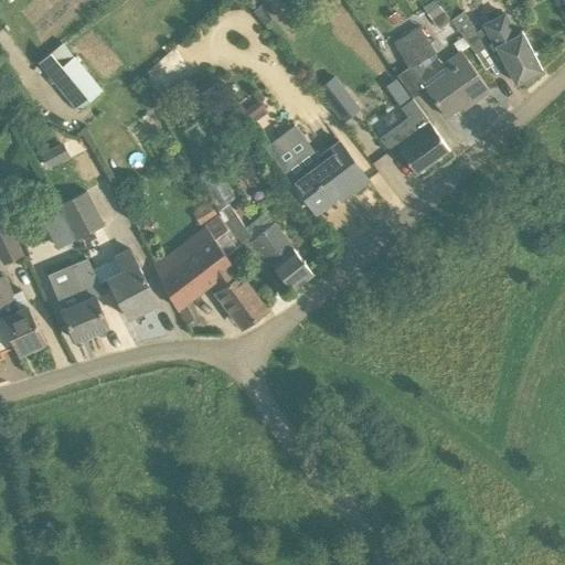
[(432,20),(443,12),(435,0),(423,9),(432,20)]
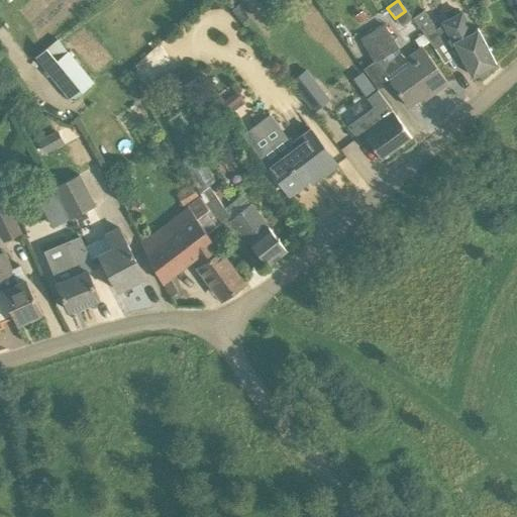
[(455,48),(457,48),(473,77),(496,64),(479,30),(473,34),(461,14),(443,23),(436,28),(423,10),(413,18),(424,33),(429,42),(435,49),(450,38),(455,48)]
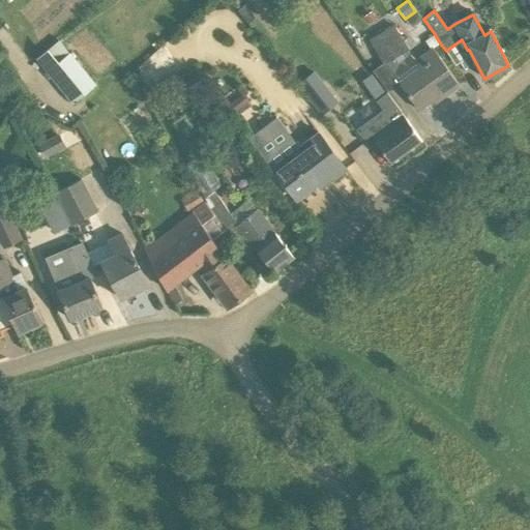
[(384,64),(409,50),(393,24),(369,38),(384,64)]
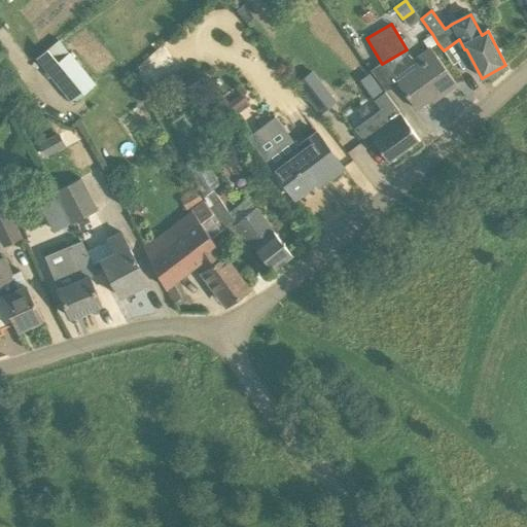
[(437,43),(432,34),(423,41),(428,49),(430,48),(437,43)]
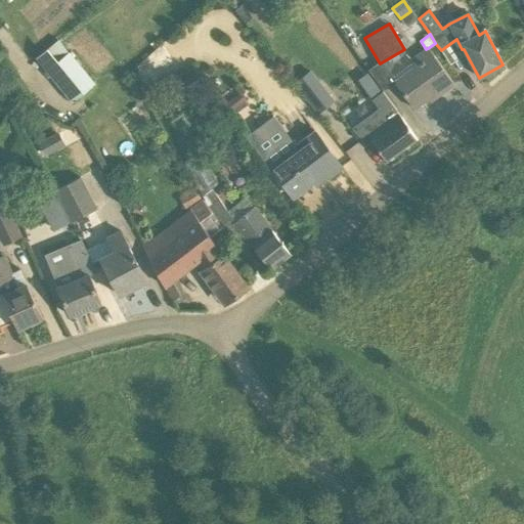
[(36,58),(46,72),(69,51),(58,39),(36,58)]
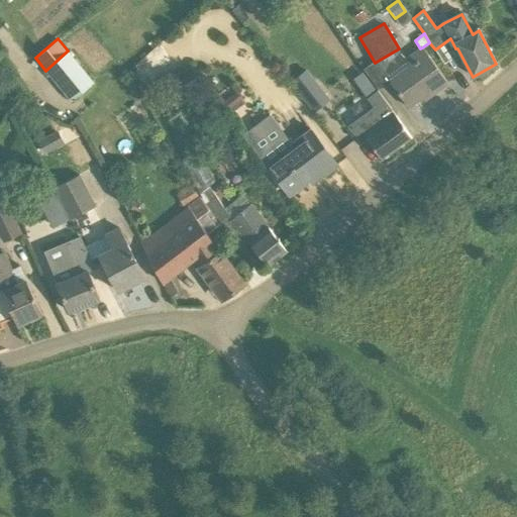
[(420,48),(406,60),(410,66),(401,73),(390,81),(409,108),(429,93),(431,96),(448,84),(422,47),(420,48)]
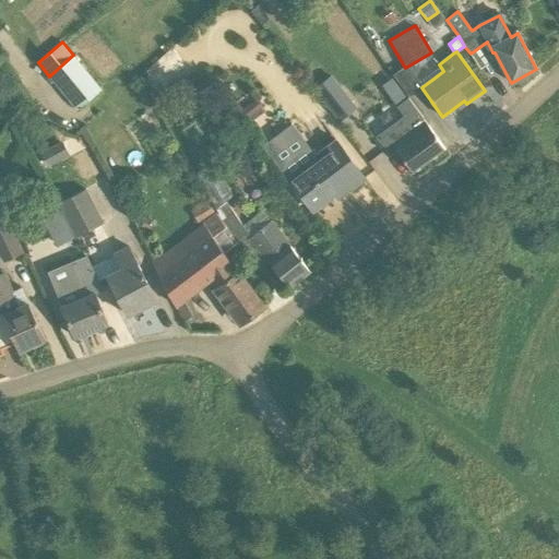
[(73,55),(49,76),(78,109),(102,88),(73,55)]
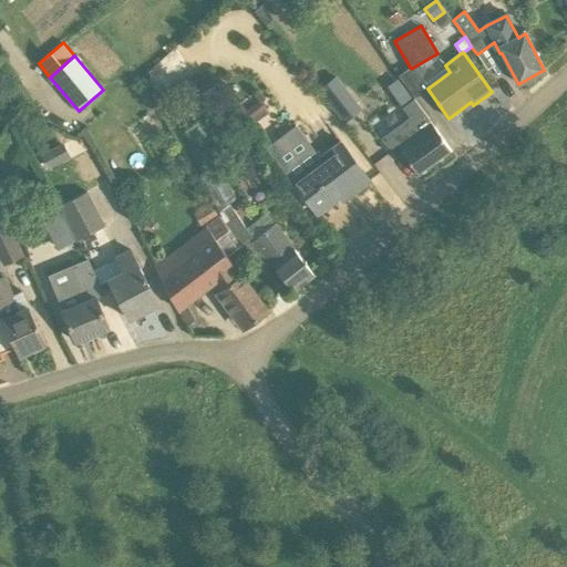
[(344,122),(361,110),(336,75),(319,89),(344,122)]
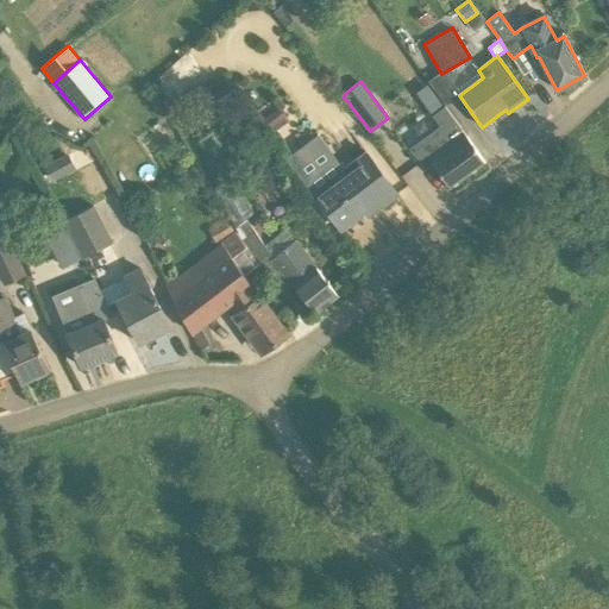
[(269,129),(286,117),(272,98),(256,111),(269,129)]
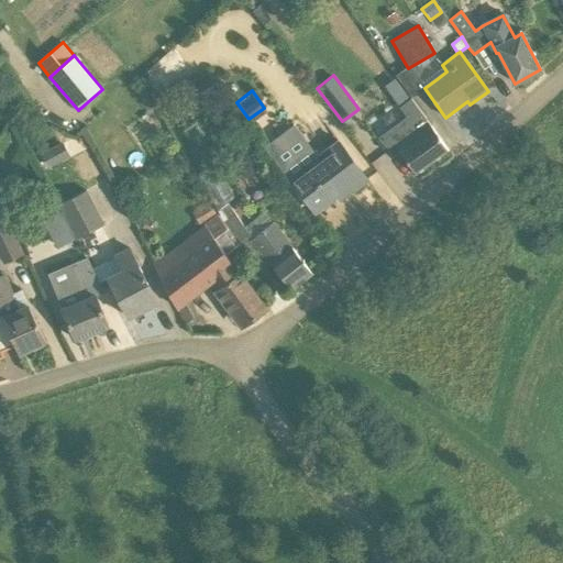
[(431,127),(399,151),(416,174),(449,151),(431,127)]
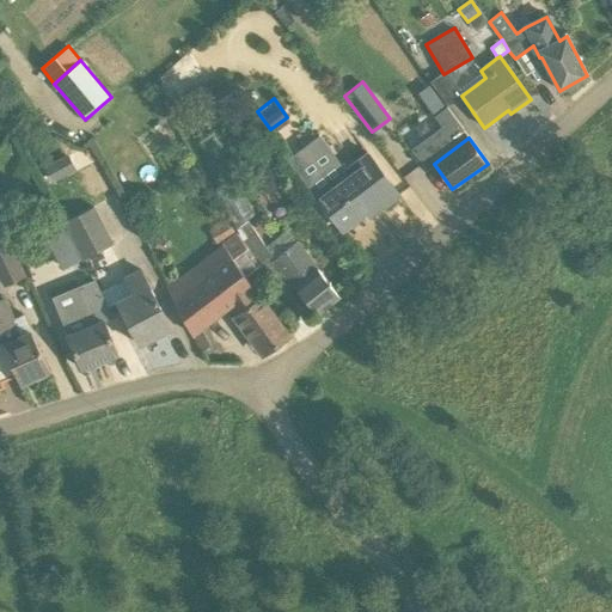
[(75,170),(68,154),(44,166),(53,182),(75,170)]
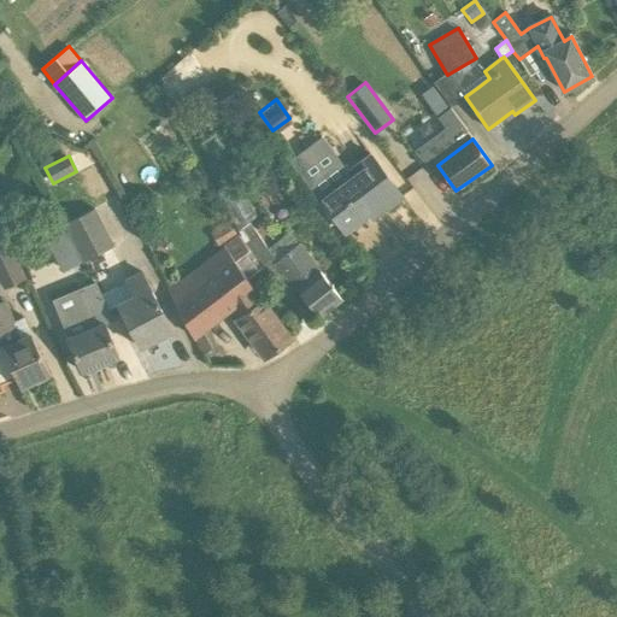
[(351,180),(321,200),(345,233),(381,205),(385,210),(401,197),(371,156),(346,174),(351,180)]
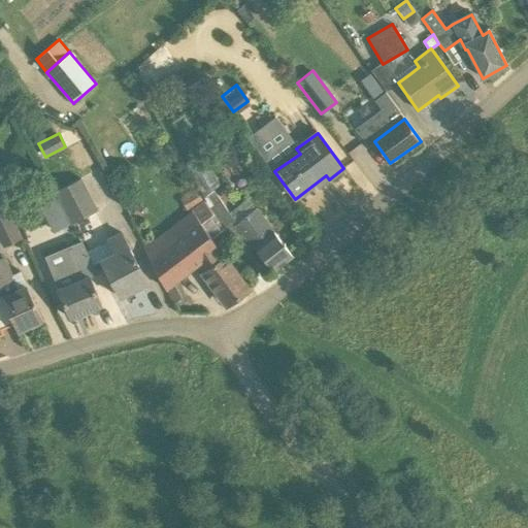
[(225,228),(235,221),(229,212),(213,190),(220,186),(201,154),(185,163),(203,196),(209,208),(225,228)]
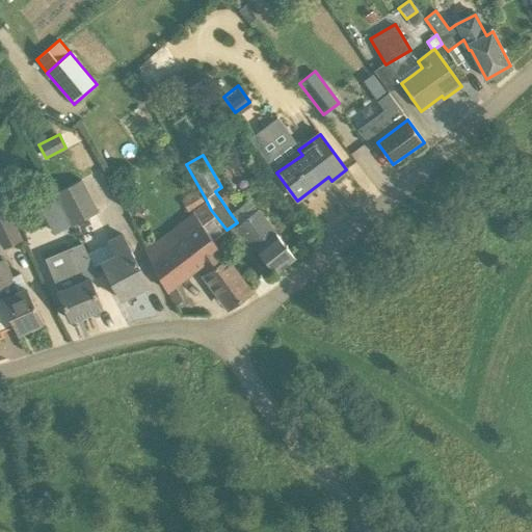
[(81,180),(56,192),(73,224),(98,212),(81,180)]
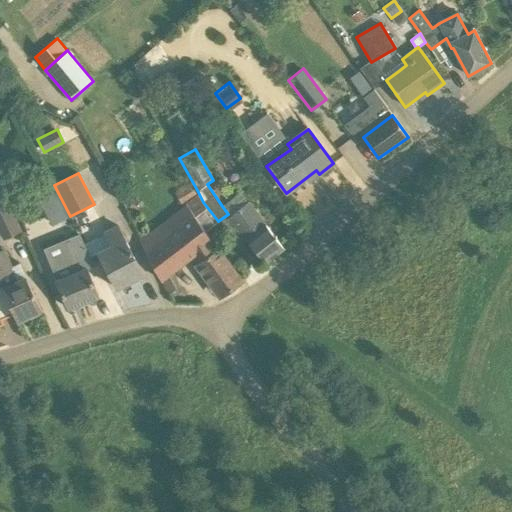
[(174,191),(182,204),(197,195),(189,182),(174,191)]
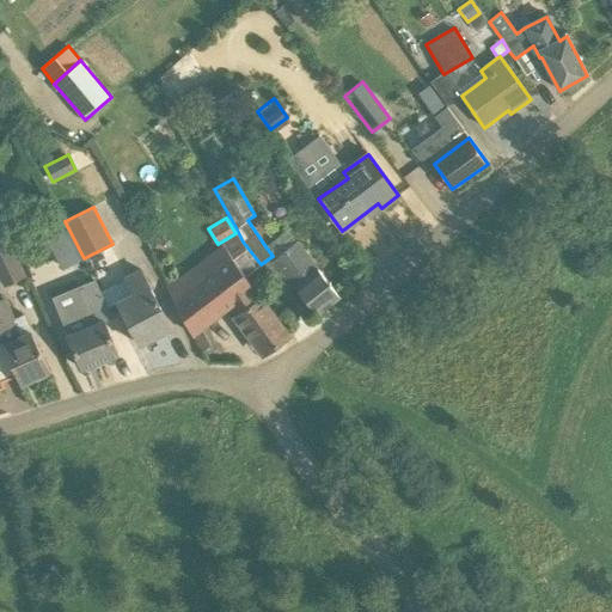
[(25,222),(16,227),(24,246),(34,242),(25,222)]
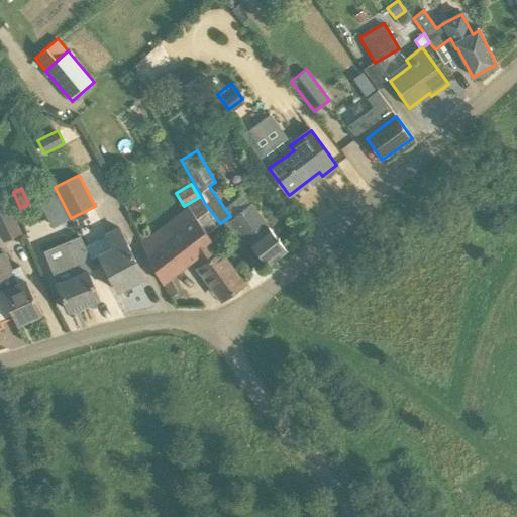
[(251,204),(250,205),(242,194),(224,208),(230,216),(268,266),(287,250),(251,204)]
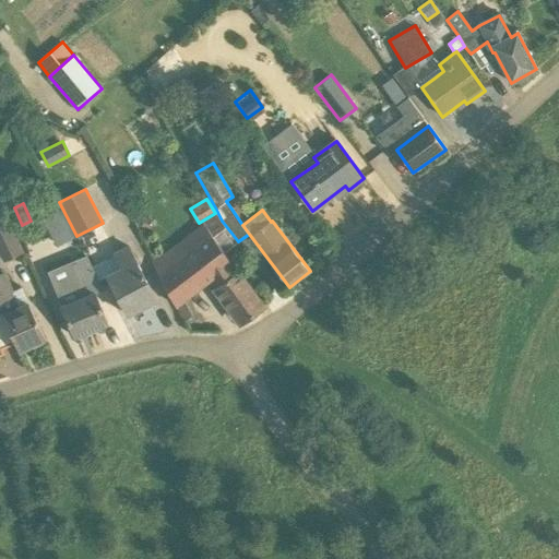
[(216,213),(152,262),(183,320),(191,316),(183,299),(212,277),(217,287),(215,288),(241,324),(264,307),(224,252),(238,241),(222,221),(216,213)]
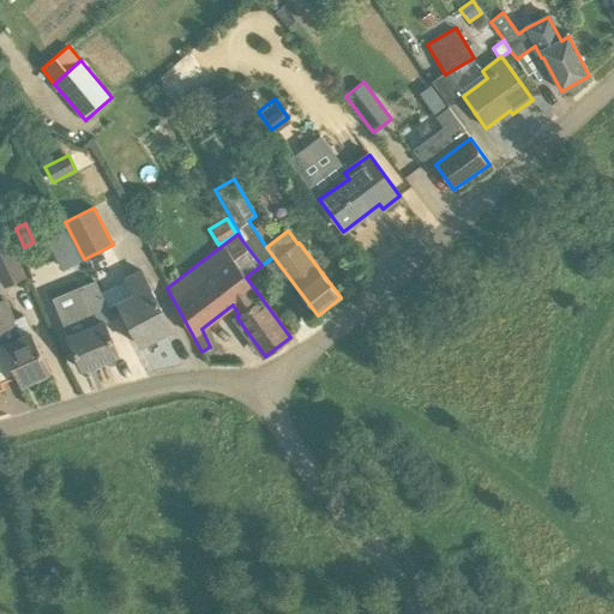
[(5,239),(0,240),(0,272),(6,284),(23,277),(5,239)]
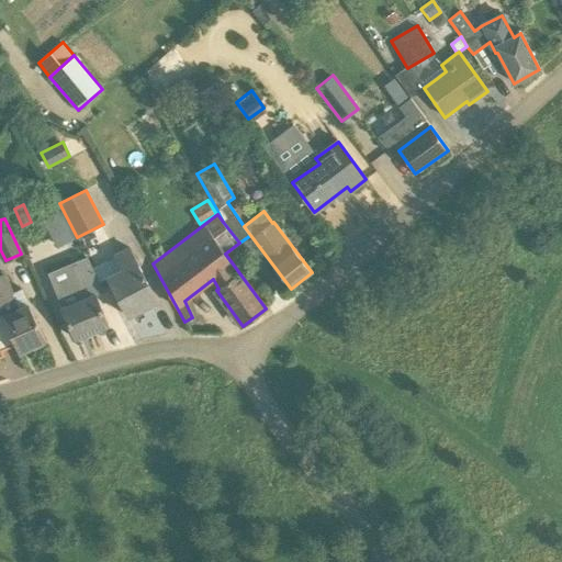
[(128,317),(157,302),(130,247),(114,256),(122,271),(109,279),(128,317)]
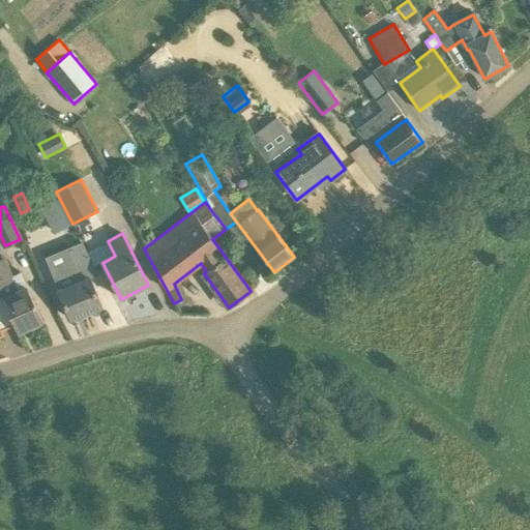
[(101,306),(90,278),(99,274),(82,242),(46,258),(59,290),(70,320),(101,306)]
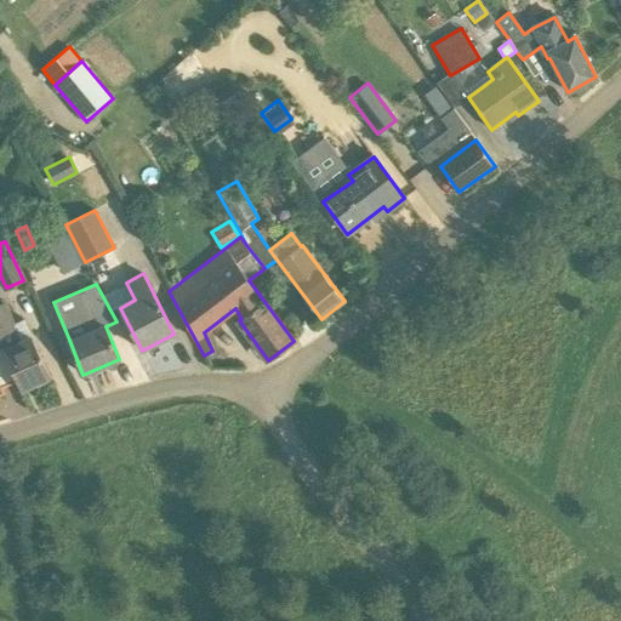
[(0,305),(0,345),(1,348),(17,381),(21,389),(50,376),(28,328),(13,335),(5,314),(10,312),(6,302),(0,305)]
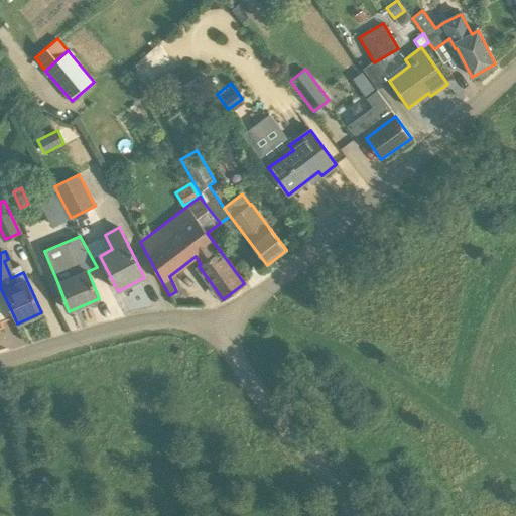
[(0,328),(2,328),(0,323),(14,316),(1,289),(0,289),(0,328)]
